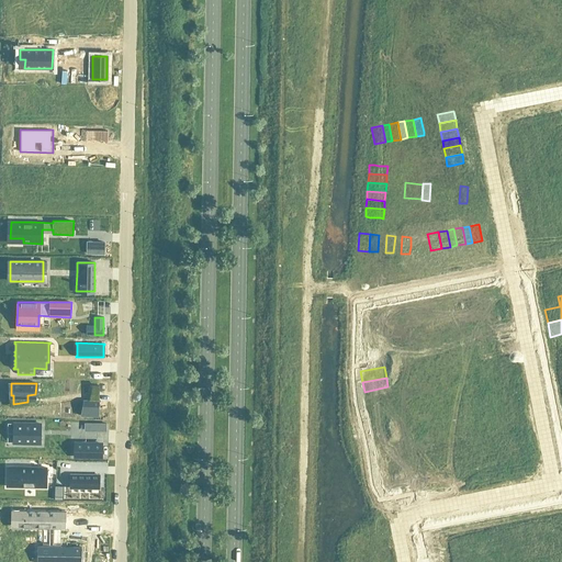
[(388,386),(364,392),(366,401),(384,397),(390,396),(388,386)]
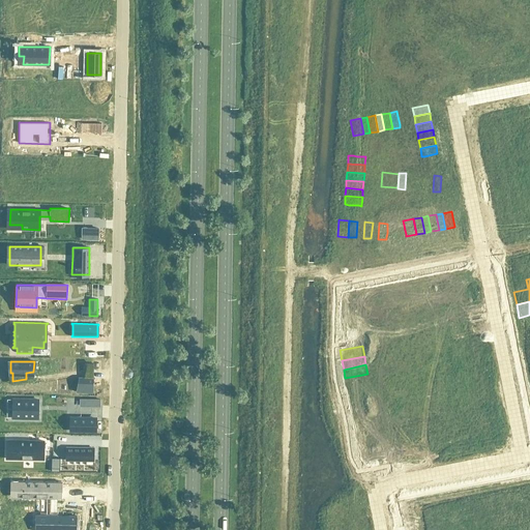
[(362,375),(345,378),(347,386),(364,383),(364,382),(362,375)]
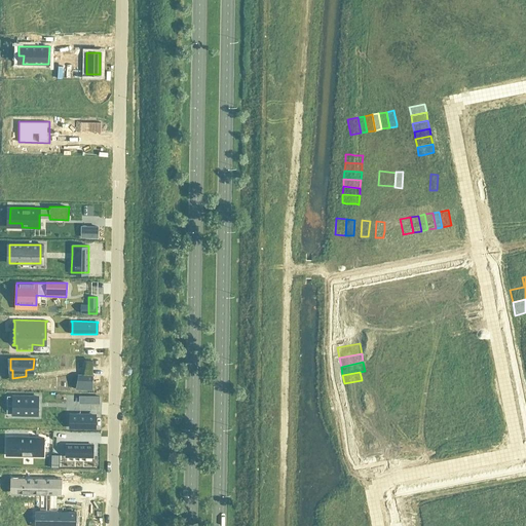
[(362,380),(344,383),(346,391),(366,388),(364,379),(362,379),(362,380)]
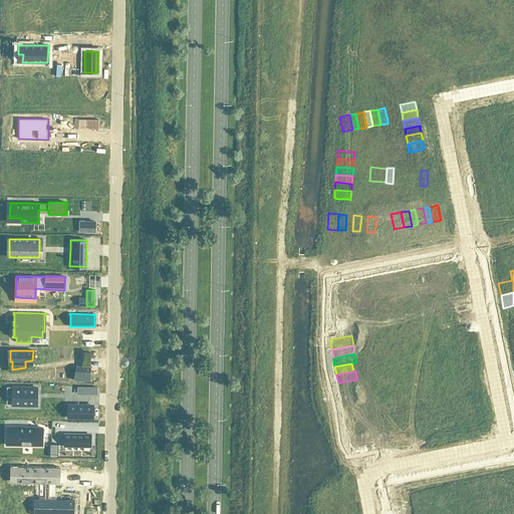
[(357,379),(338,382),(339,392),(358,388),(358,387),(357,379)]
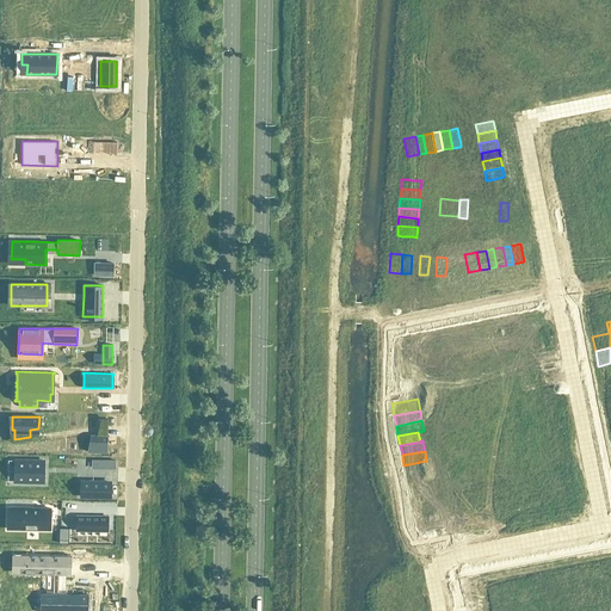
[(426,461),(403,466),(406,475),(431,470),(430,460),(426,460),(426,461)]
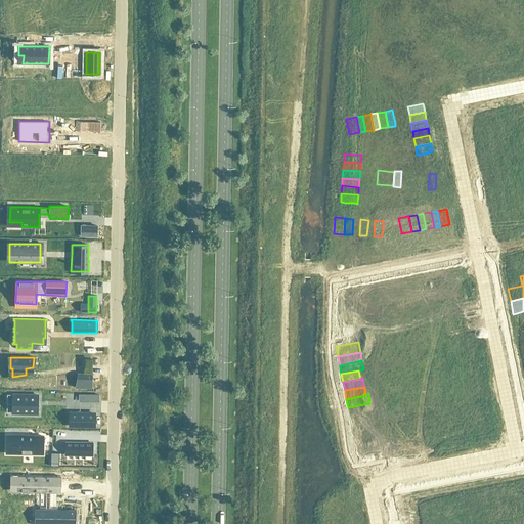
[(13,395),(12,413),(37,413),(38,395),(13,395)]
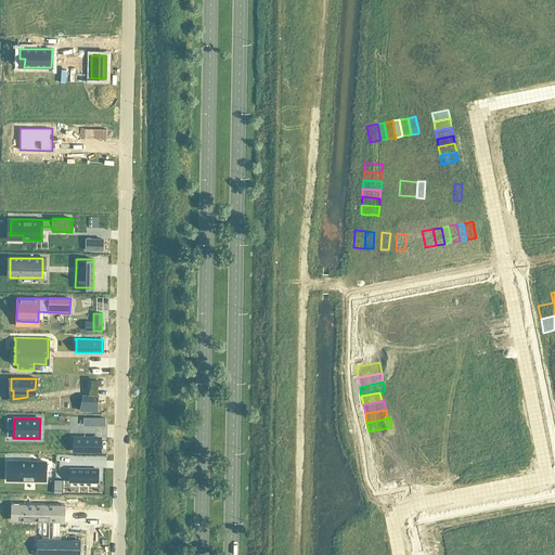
[(391,427),(369,431),(371,441),(394,436),(391,427)]
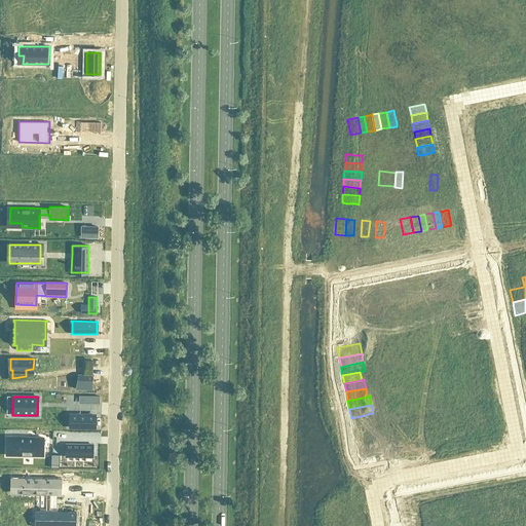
[(70,415),(70,427),(95,427),(95,415),(70,415)]
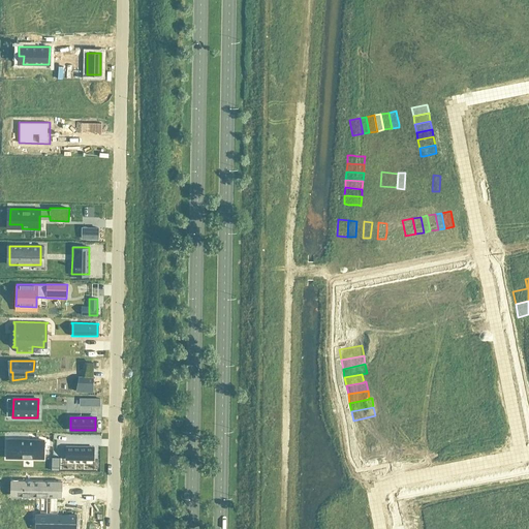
[(396,435),(386,436),(387,439),(392,459),(401,457),(396,435)]
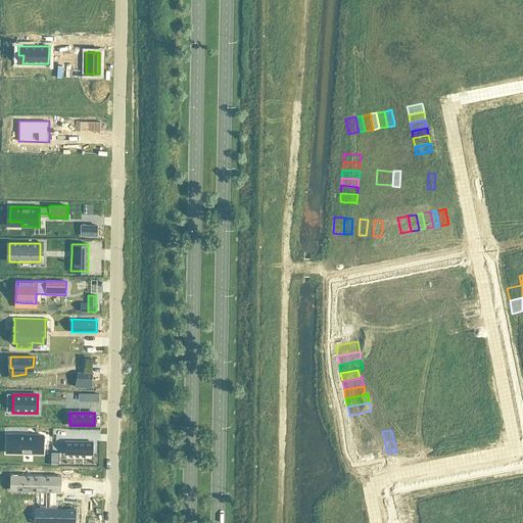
[(27,450),(42,450),(42,433),(27,433),(19,433),(15,433),(12,432),(12,434),(12,439),(12,443),(12,448),(12,449),(15,449),(19,450),(27,450)]
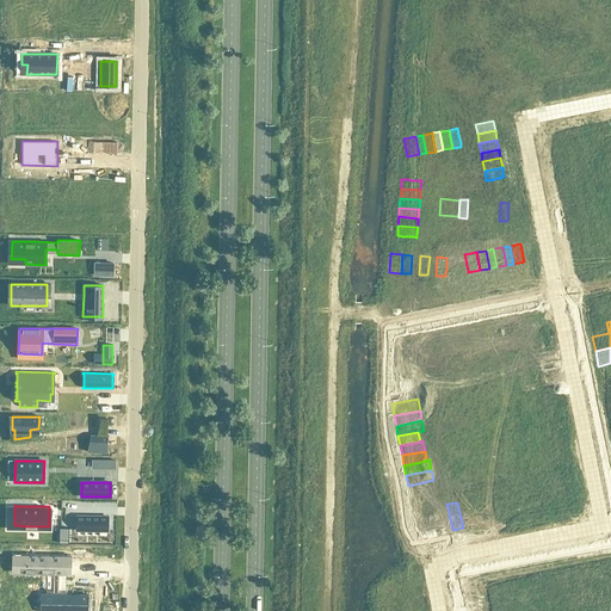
[(448,507),(437,508),(438,512),(443,531),(452,530),(448,507)]
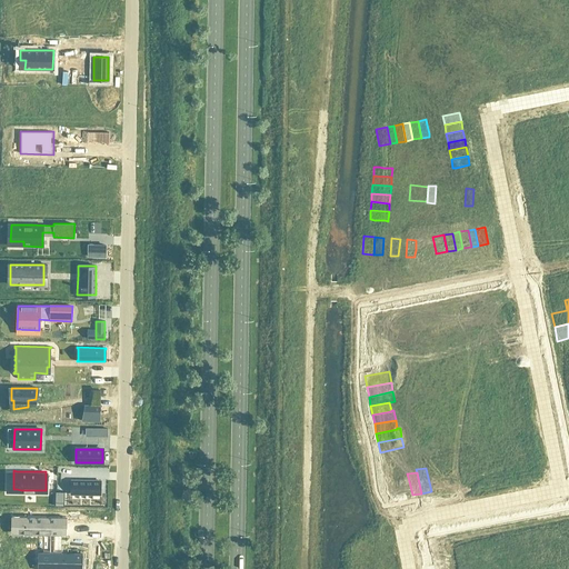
[(399,473),(387,476),(391,499),(402,497),(399,478),(400,478),(399,473)]
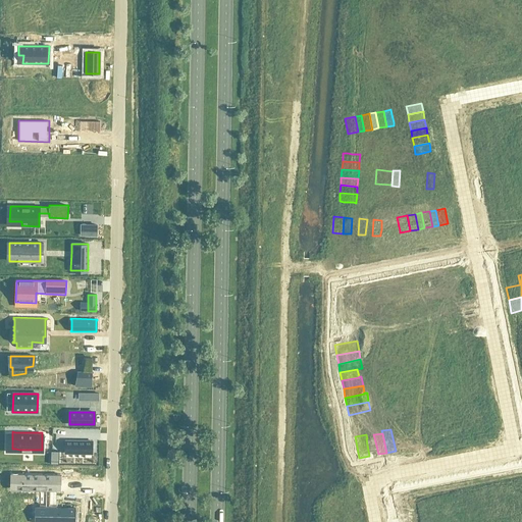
[(367,438),(366,438),(369,456),(378,454),(374,437),(367,438)]
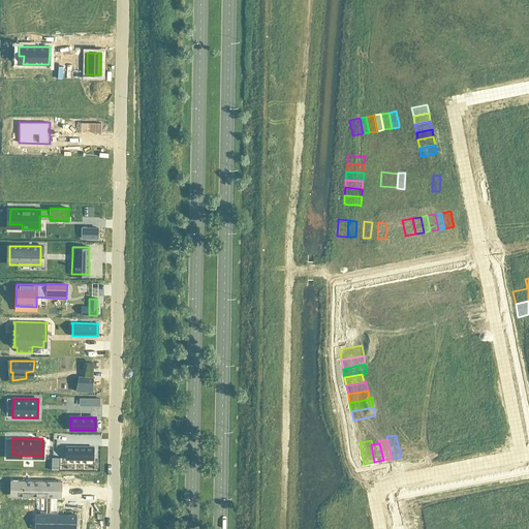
[(66,445),(66,457),(68,459),(91,460),(93,458),(93,446),(87,446),(80,445),(66,445)]
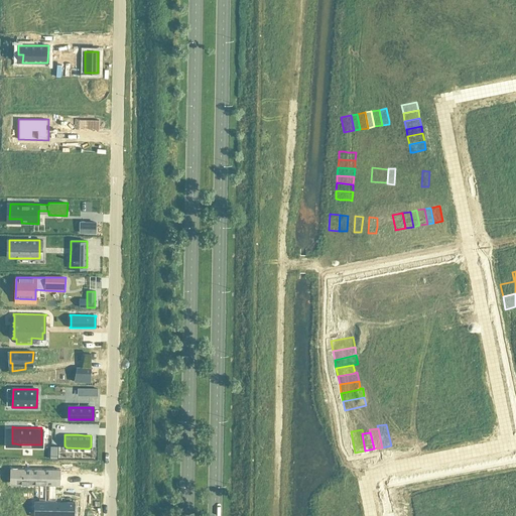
[(50,445),(49,456),(57,456),(58,445),(50,445)]
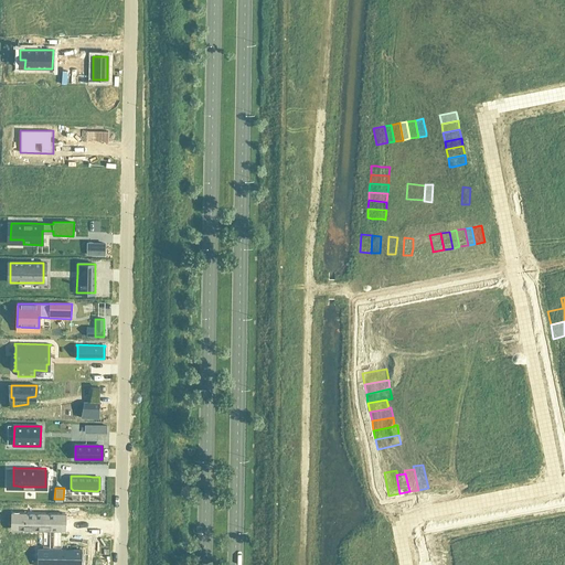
[(11,512),(11,513),(12,513),(12,528),(53,529),(53,548),(38,548),(36,564),(81,564),(82,557),(81,557),(81,550),(77,550),(59,548),(59,532),(66,532),(66,531),(65,531),(65,514),(66,514),(66,513),(11,512)]
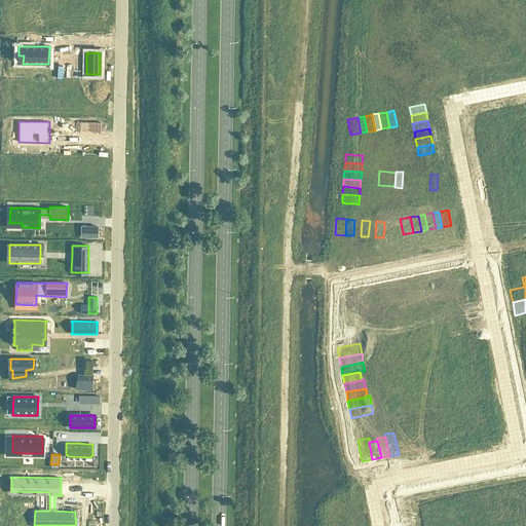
[(459,512),(456,493),(447,495),(450,514),(459,512)]
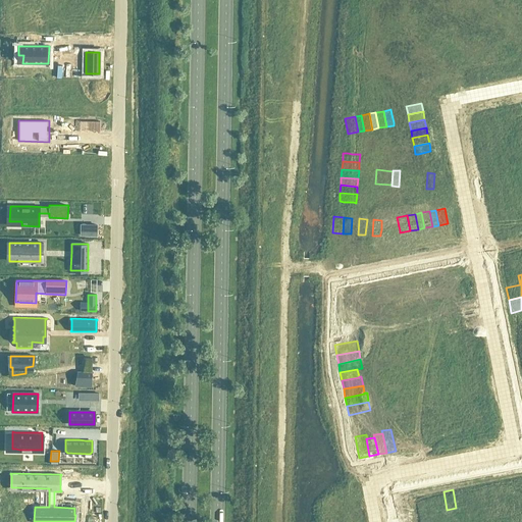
[(434,493),(437,512),(447,510),(444,491),(434,493)]
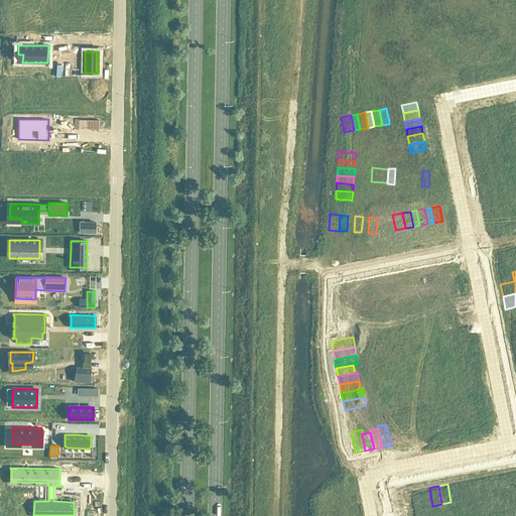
[(420,489),(423,507),(432,506),(429,488),(420,489)]
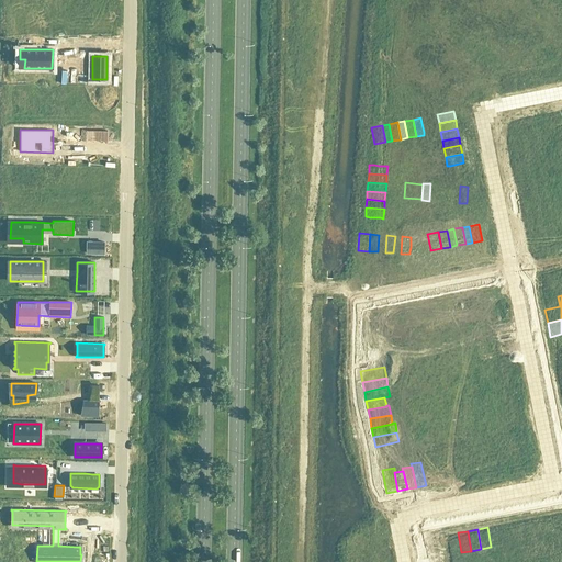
[(448,535),(452,554),(461,552),(458,532),(448,535)]
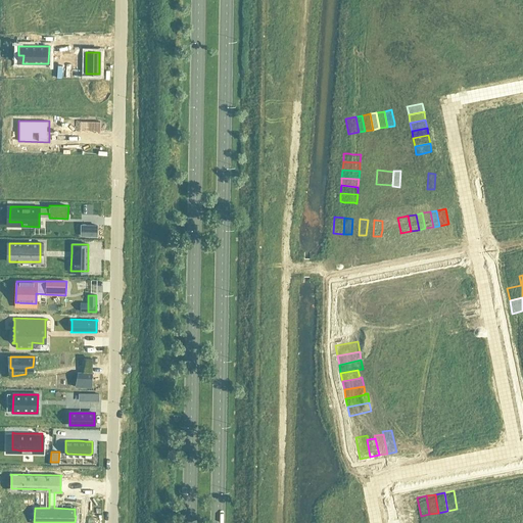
[(408,500),(412,518),(421,516),(417,497),(408,500)]
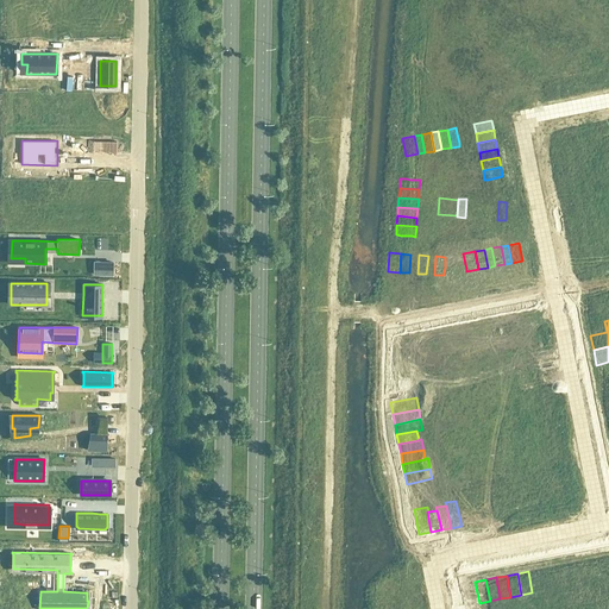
[(464,584),(468,606),(479,603),(475,582),(464,584)]
